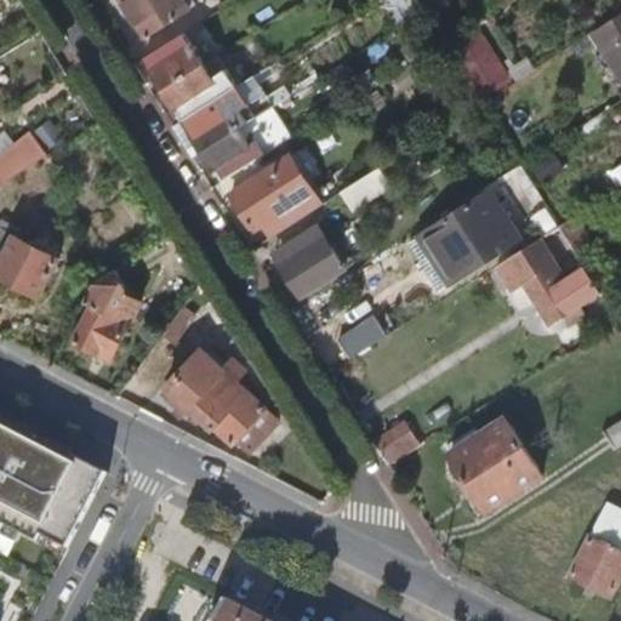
[(182,0),(119,0),(142,35),(187,7),(182,0)]
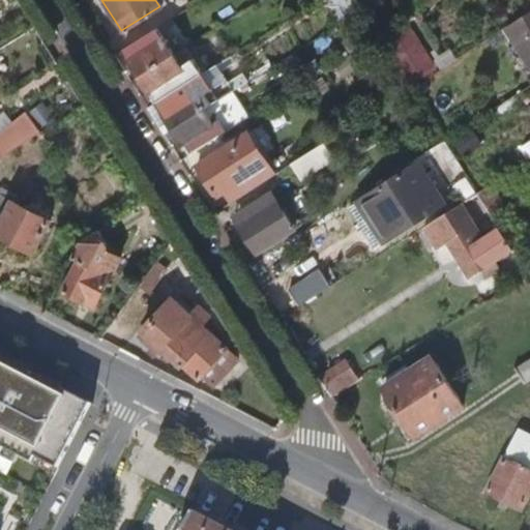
[(325,0),(340,23),(360,9),(354,0),(325,0)]
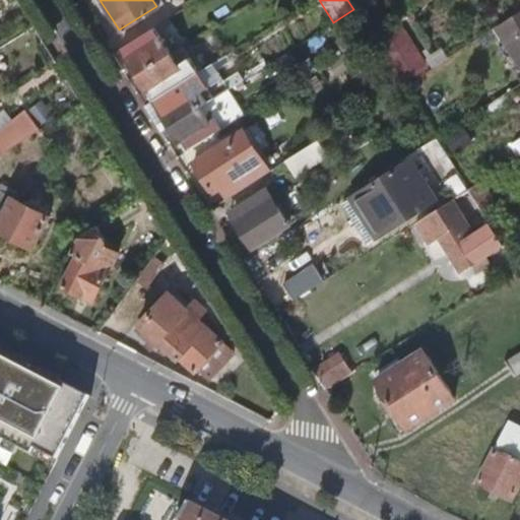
[(519,62),(519,10),(497,25),(519,62)]
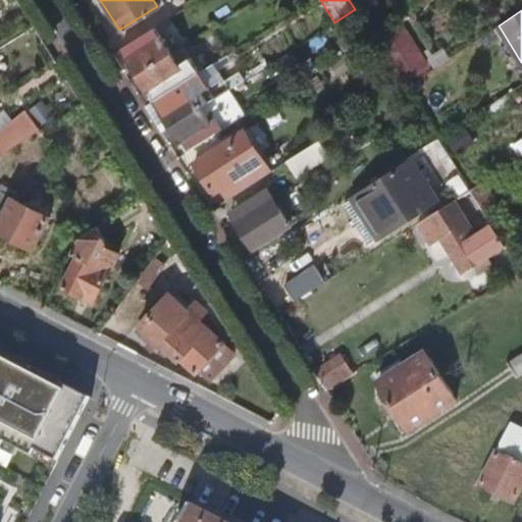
[(400,22),(373,38),(404,85),(428,67),(400,22)]
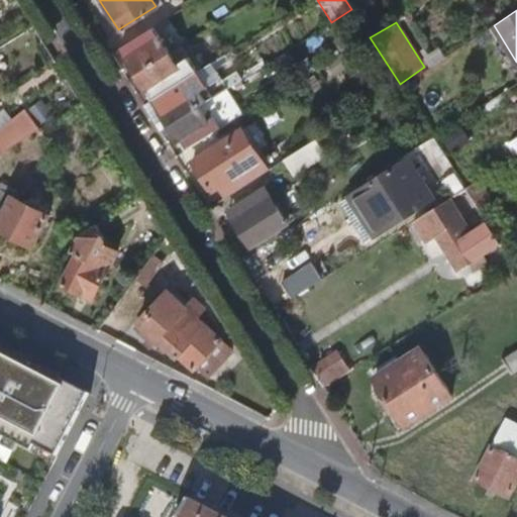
[(120,47),(136,74),(167,55),(150,28),(120,47)]
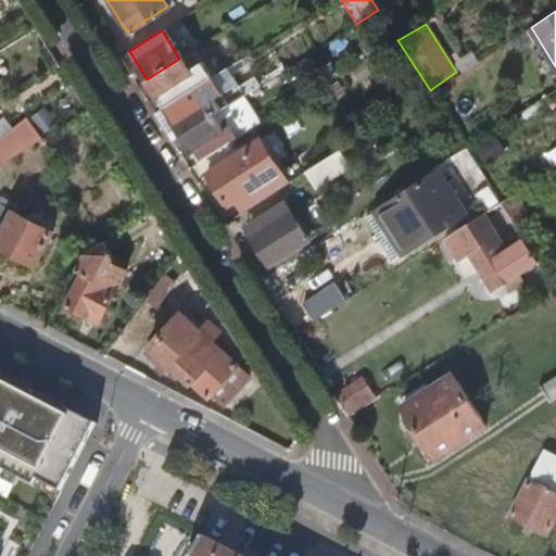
[(191,51),(179,59),(186,70),(198,61),(191,51)]
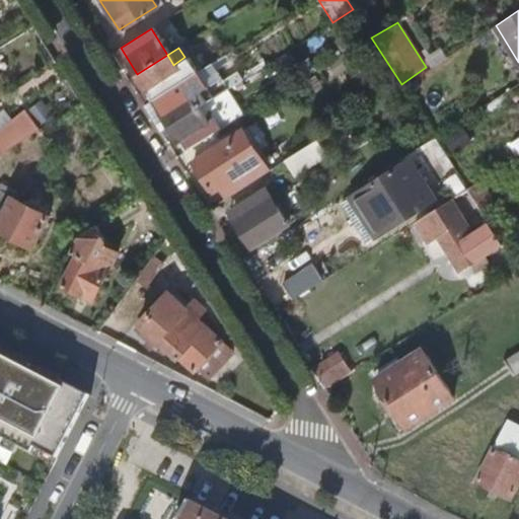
[(137,74),(153,100),(180,83),(196,73),(184,57),(173,65),(167,55),(137,74)]
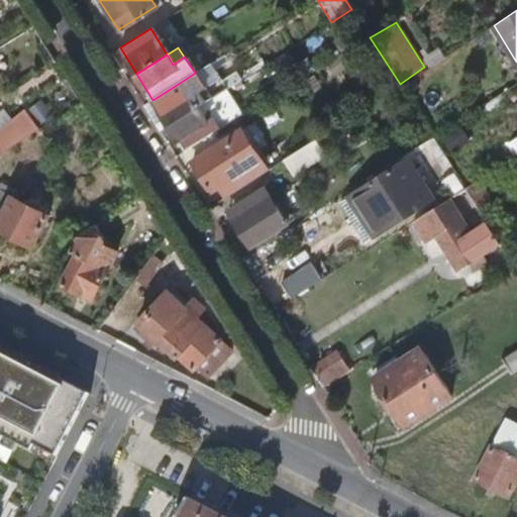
[(225,79),(191,101),(196,108),(216,96),(230,87),(225,79)]
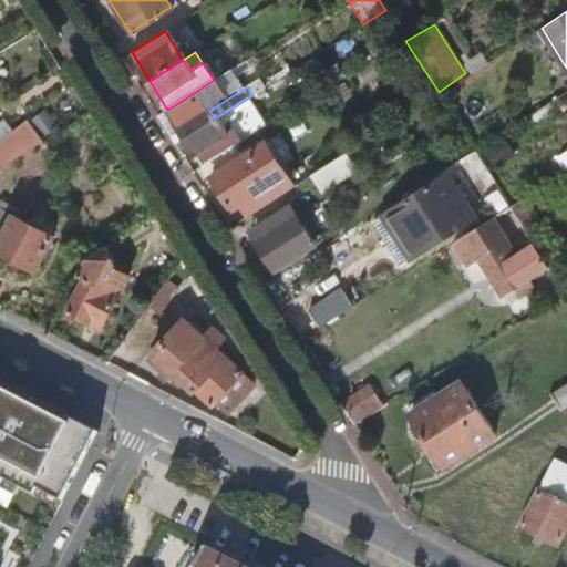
[(171,136),(175,144),(215,119),(209,111),(197,91),(167,110),(181,130),(171,136)]
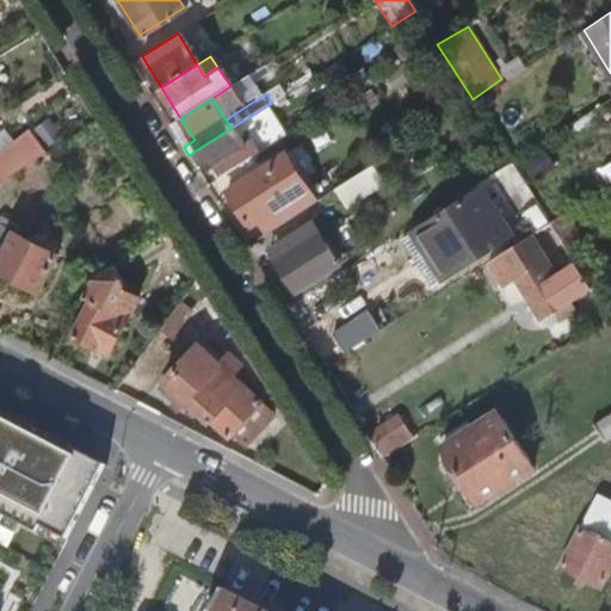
[(203,158),(217,178),(251,158),(235,134),(259,119),(255,113),(232,128),(189,155),(195,164),(203,158)]
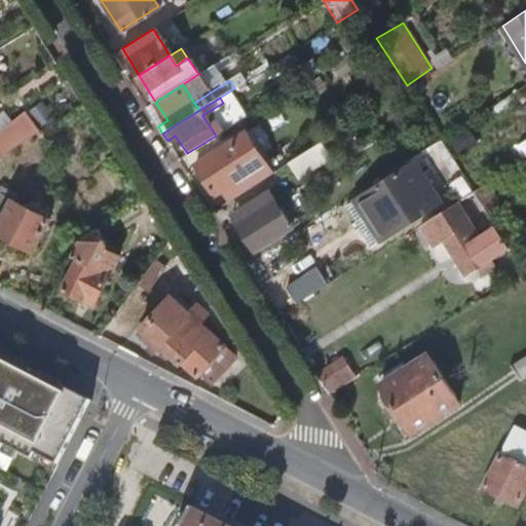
[(27,113),(11,123),(0,130),(0,157),(23,144),(41,133),(27,113)]
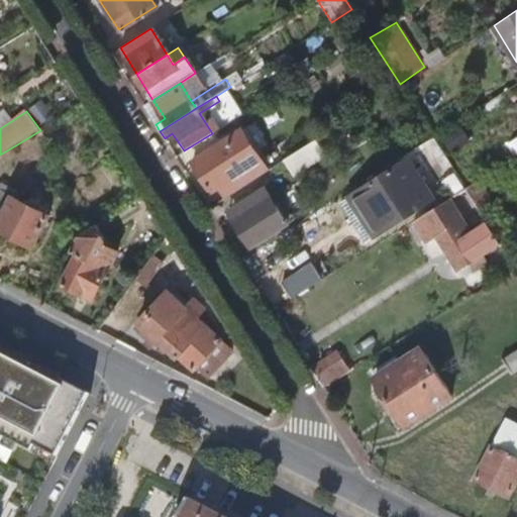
[(190,162),(216,202),(240,187),(268,170),(260,159),(239,129),(190,162)]
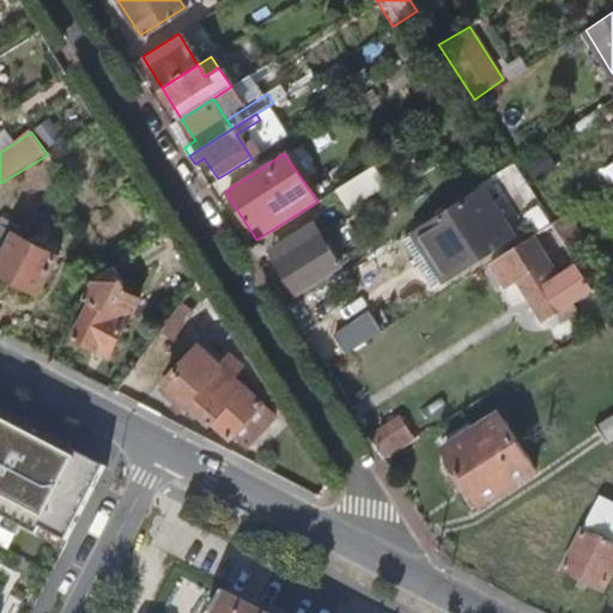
[(384,182),(374,165),(337,189),(347,207),(384,182)]
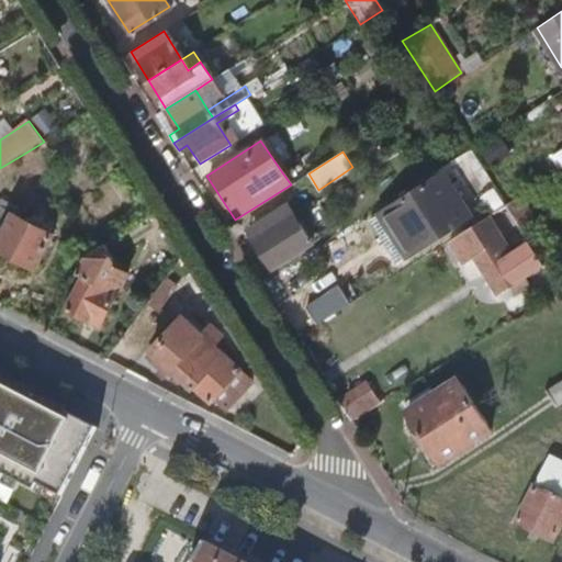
[(469,214),(441,171),(382,210),(409,253),(469,214)]
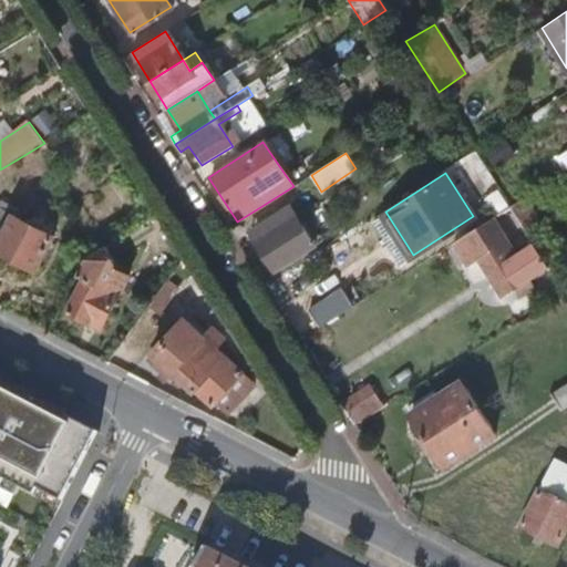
[(529,196),(516,204),(531,230),(544,223),(529,196)]
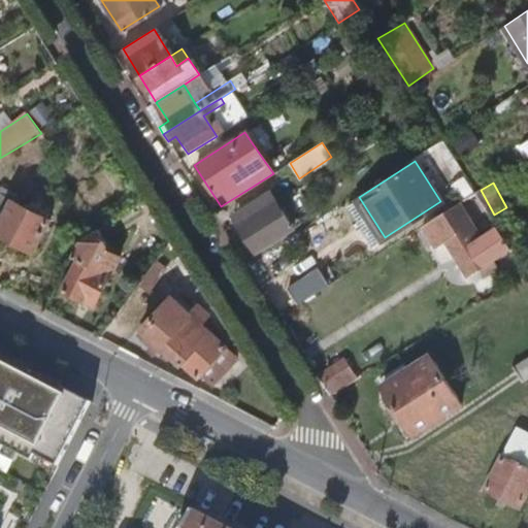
[(483,223),(492,217),(475,191),(466,197),(483,223)]
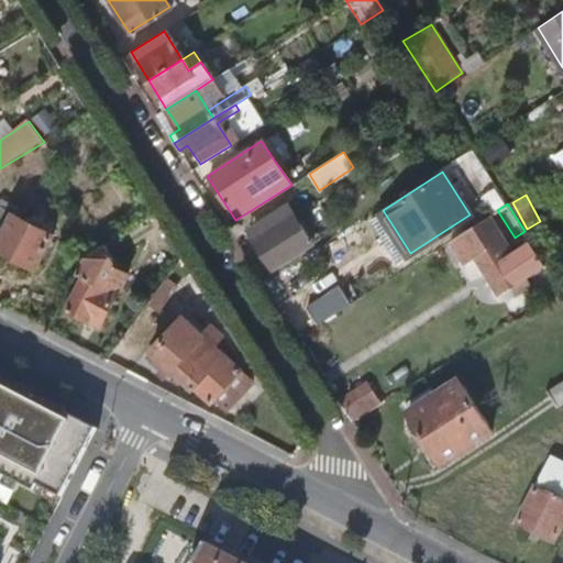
[(312,244),(287,206),(250,231),(275,268),(312,244)]
